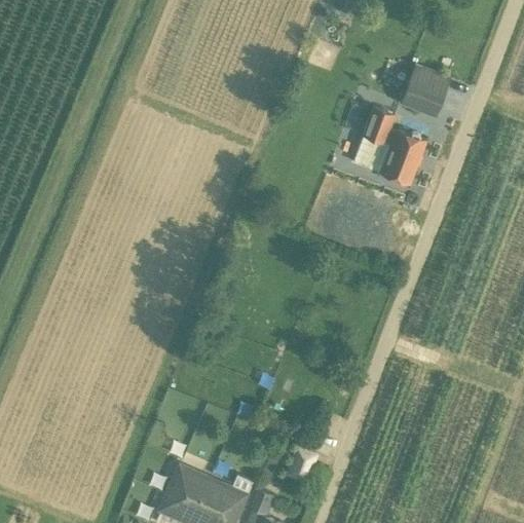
[(451,78),(416,65),(402,104),(437,117),(451,78)]
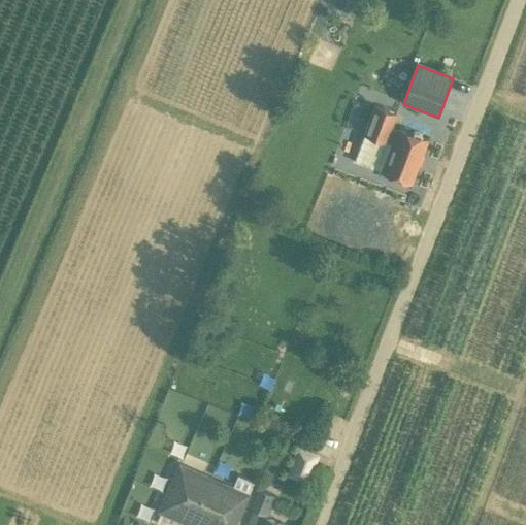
[(413,186),(429,142),(392,128),(397,117),(375,108),(355,164),(413,186)]
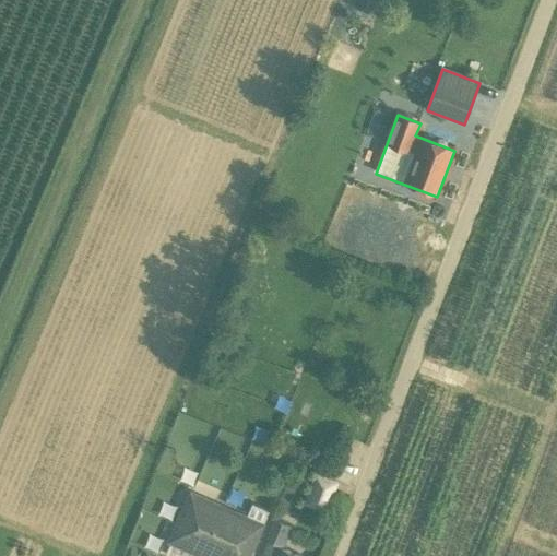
[(316,475),(304,506),(334,518),(339,506),(332,504),(340,484),(316,475)]
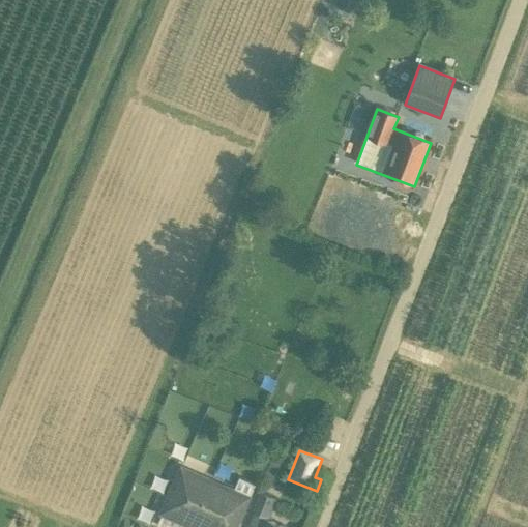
[(236,526),(247,500),(246,499),(250,490),(238,486),(235,495),(180,473),(163,517),(159,526),(236,526)]
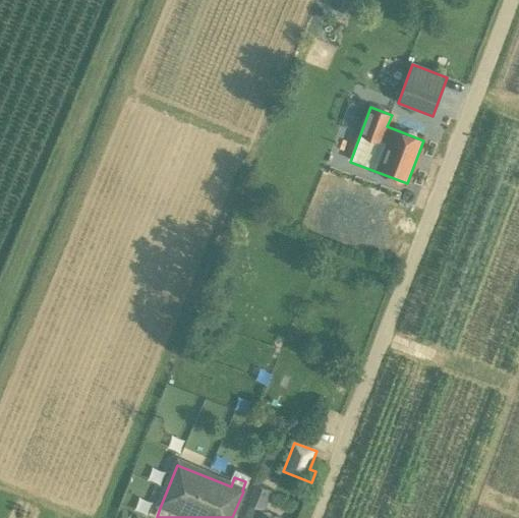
[(276,517),(265,513),(272,494),(253,485),(247,503),(252,505),(247,517),(276,517)]
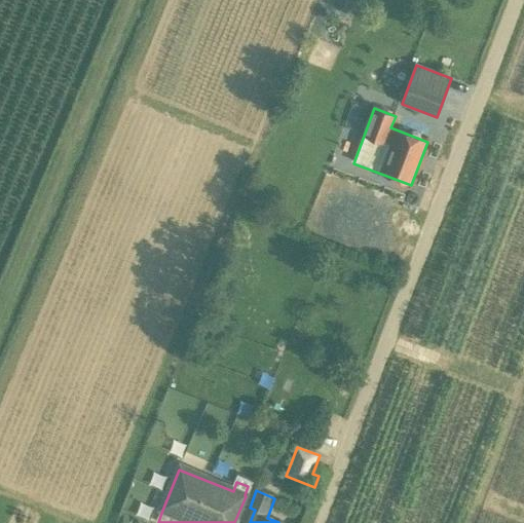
[(123,513),(121,522),(143,522),(145,517),(123,513)]
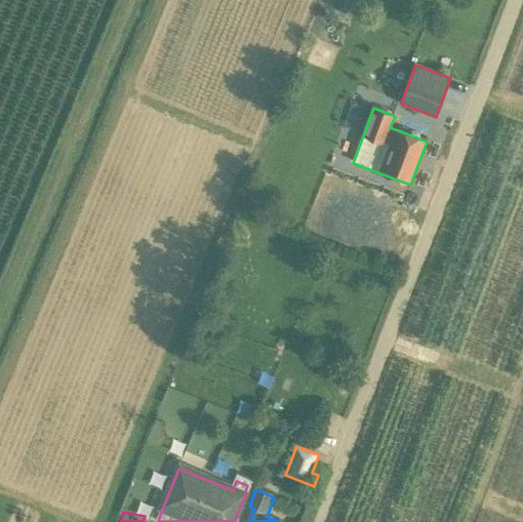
All buildings are outlined.
